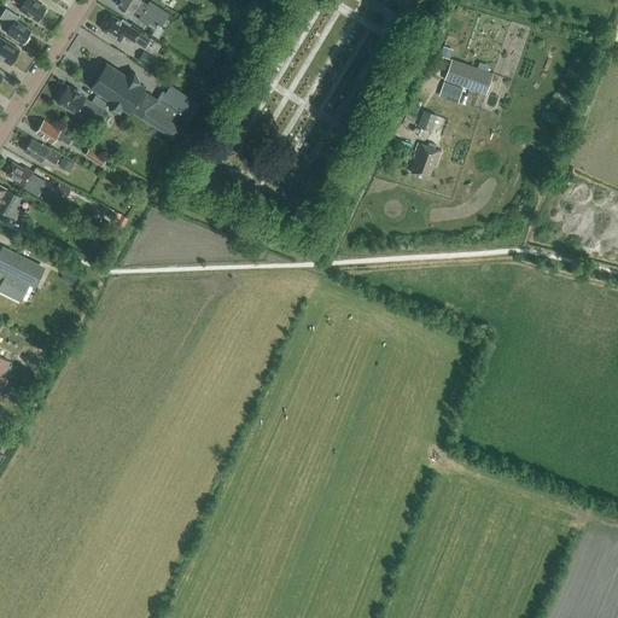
[(39,21),(46,9),(35,3),(36,1),(34,0),(21,0),(25,3),(21,10),(39,21)]
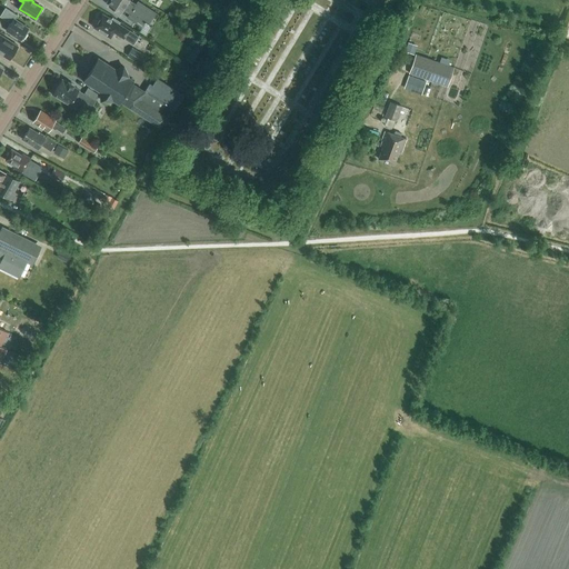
[(149,23),(156,12),(138,1),(137,3),(130,0),(112,0),(109,6),(121,13),(123,10),(130,15),(128,18),(142,27),(146,21),(149,23)]
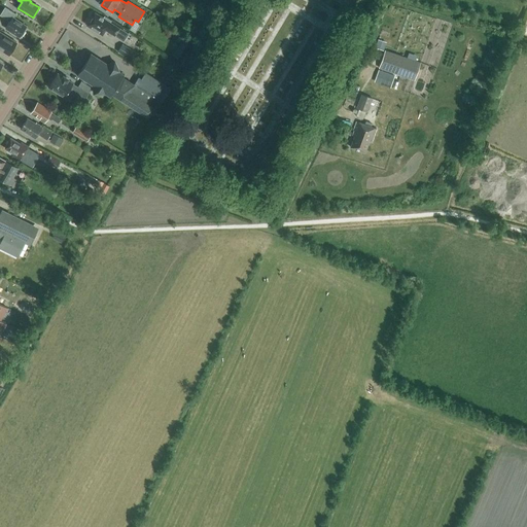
[(25,31),(27,27),(20,22),(20,21),(12,15),(14,13),(4,7),(0,13),(0,14),(8,21),(8,20),(11,21),(6,28),(21,37),(22,36),(22,37),(26,31),(25,31)]
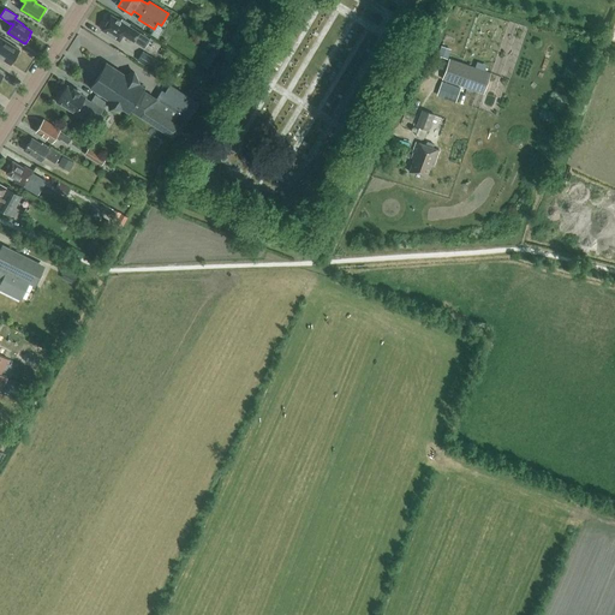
[(144,48),(150,40),(129,27),(130,24),(123,19),(121,22),(112,16),(102,29),(112,35),(113,37),(119,41),(121,36),(125,39),(126,36),(144,48)]
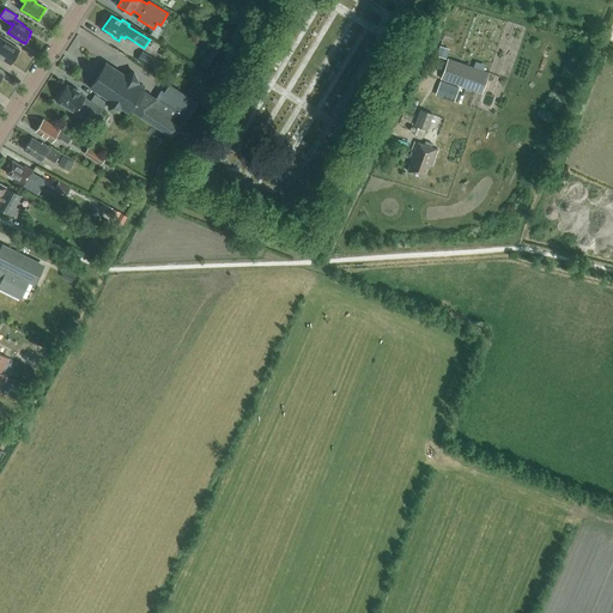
[(396,41),(405,26),(396,20),(387,36),(396,41)]
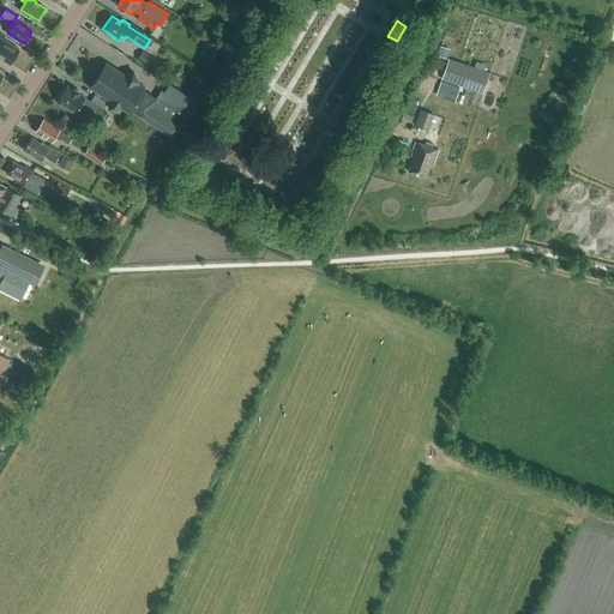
[(0,59),(10,66),(19,50),(0,36),(0,59)]
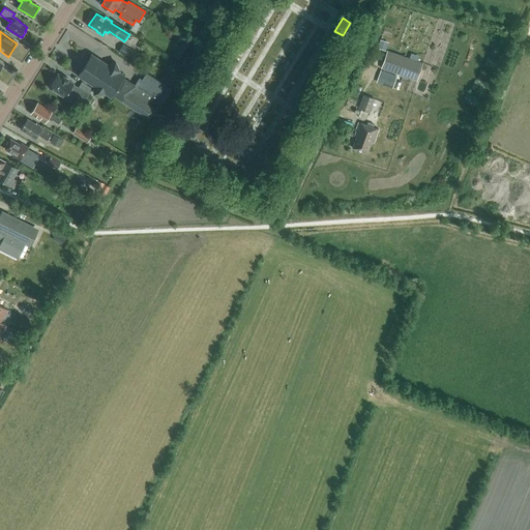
[(175,55),(185,61),(195,46),(183,39),(175,55)]
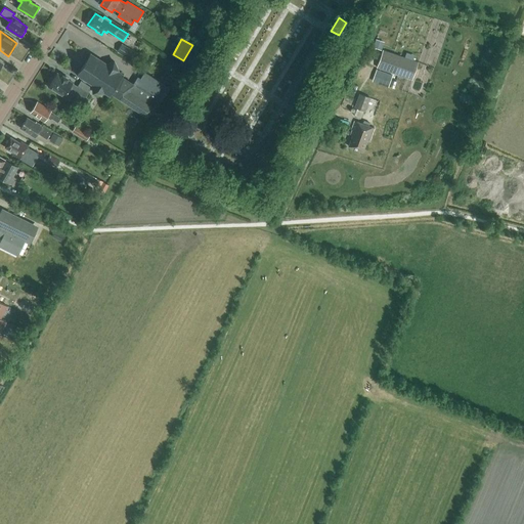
[(373,47),(381,49),(383,42),(376,39),(373,47)]
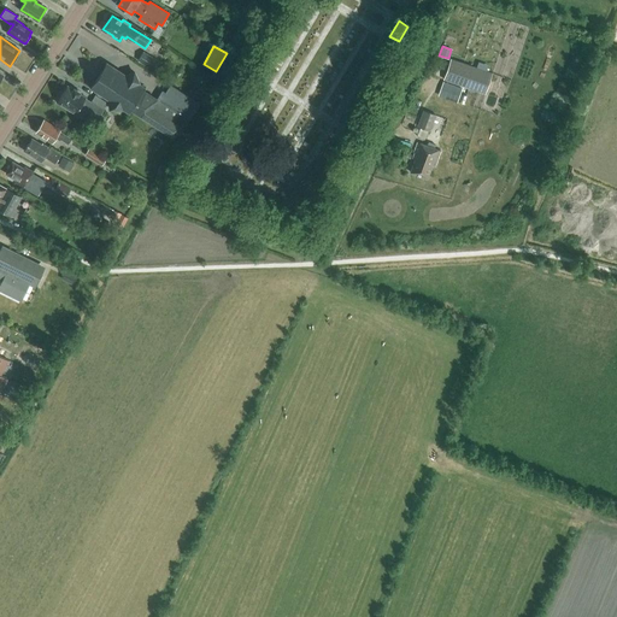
[(152,70),(158,60),(144,51),(137,60),(152,70)]
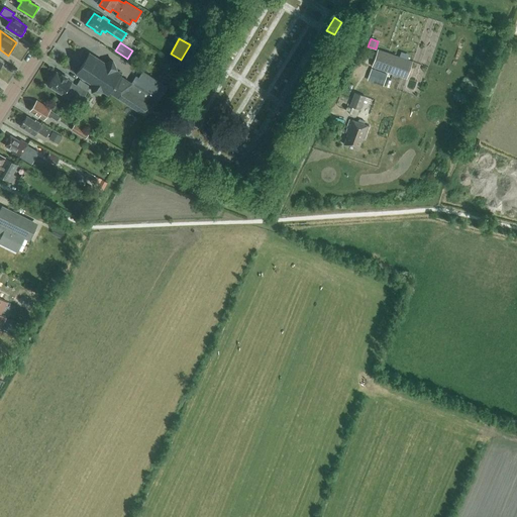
[(406,79),(412,62),(378,49),(372,67),(406,79)]
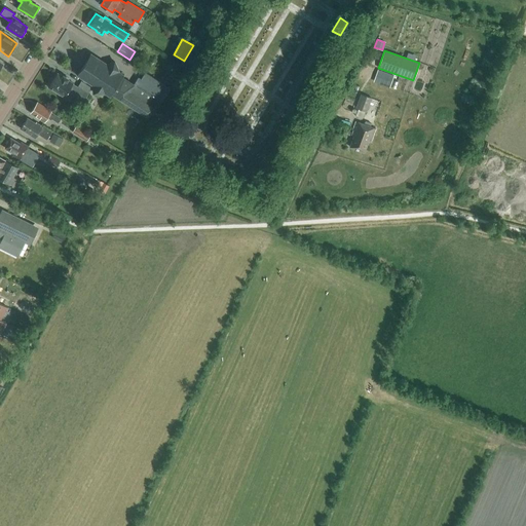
[(134,85),(122,78),(124,75),(118,71),(114,62),(108,65),(91,53),(77,75),(94,85),(94,94),(104,92),(110,97),(112,95),(149,118),(155,108),(160,100),(162,101),(171,88),(146,72),(138,84),(136,82),(134,85)]
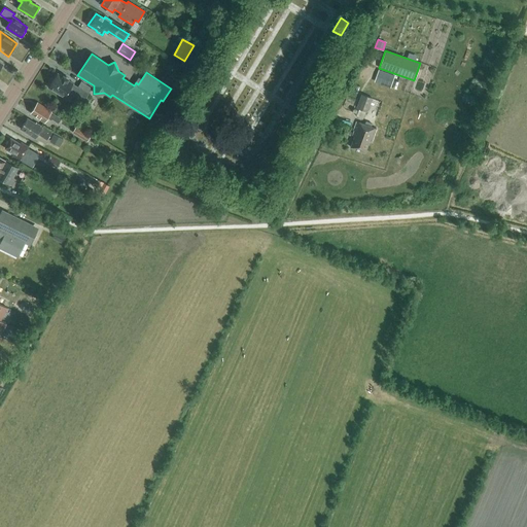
[(83,101),(92,89),(81,81),(78,88),(76,85),(75,86),(71,83),(71,82),(66,79),(67,78),(62,74),(61,76),(58,74),(54,80),(53,79),(48,85),(49,85),(48,88),(58,93),(57,95),(63,98),(64,97),(65,98),(69,92),(83,101)]
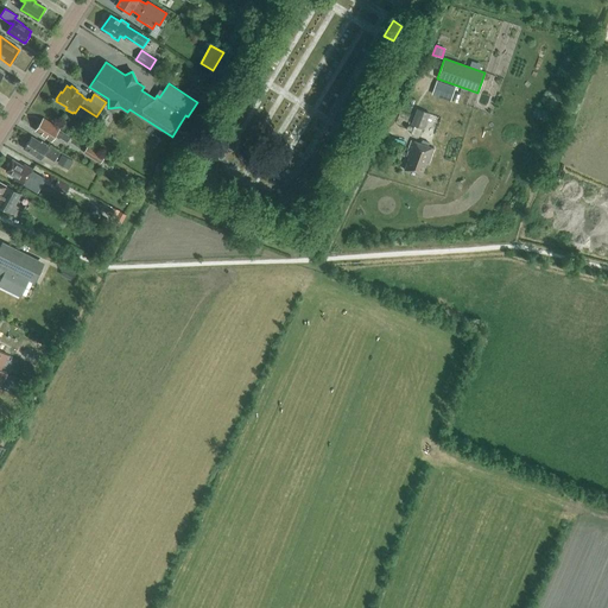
[(424,130),(430,113),(418,109),(412,125),(424,130)]
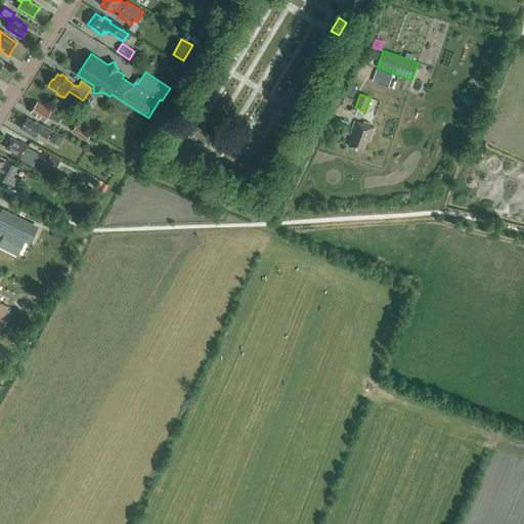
[(58,123),(61,118),(37,102),(31,113),(44,122),(48,116),(58,123)]
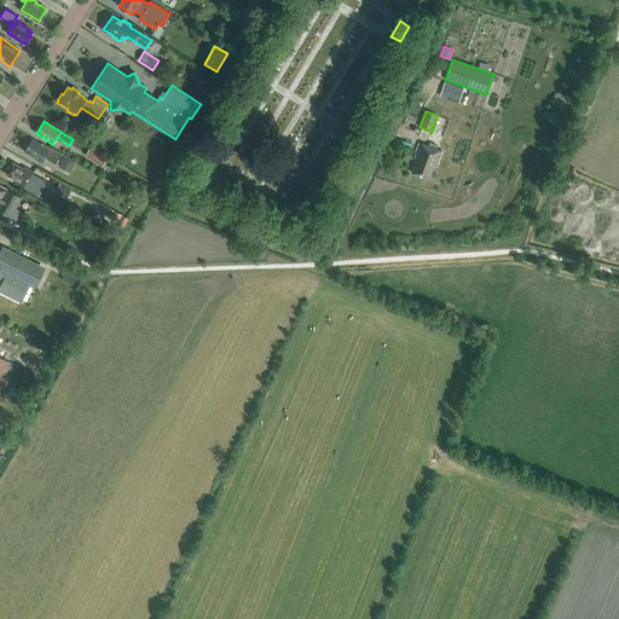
[(55,163),(61,155),(51,149),(51,150),(42,144),(41,146),(32,140),(24,151),(41,162),(45,156),(55,163)]
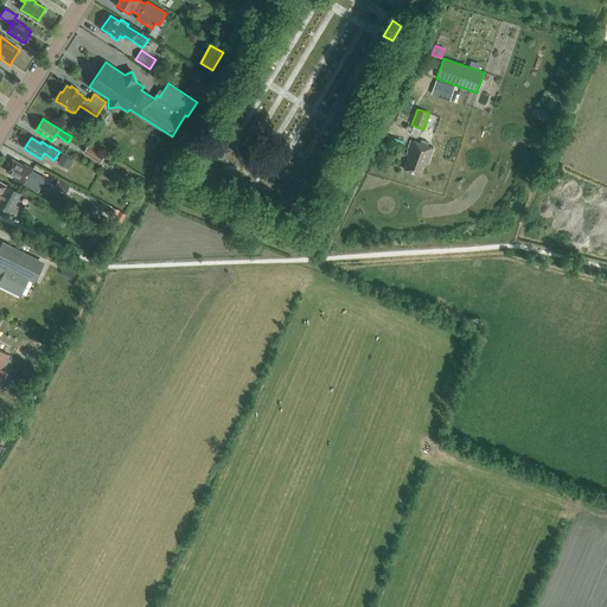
[(428,164),(434,148),(411,140),(407,151),(408,151),(407,157),(408,158),(404,170),(421,176),(425,164),(428,164)]
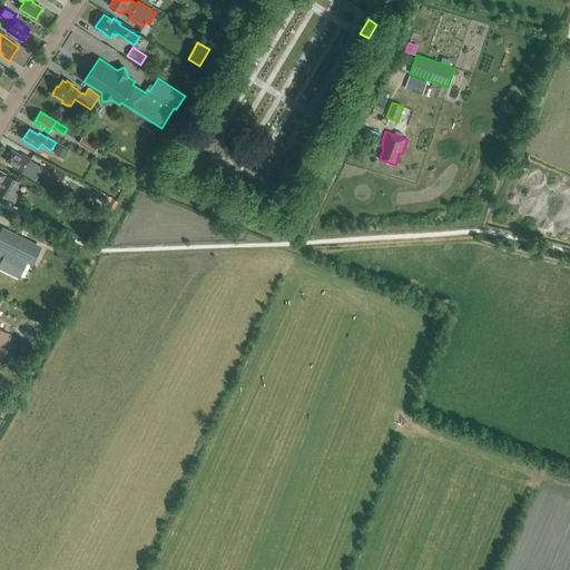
[(95,151),(98,147),(82,137),(80,141),(95,151)]
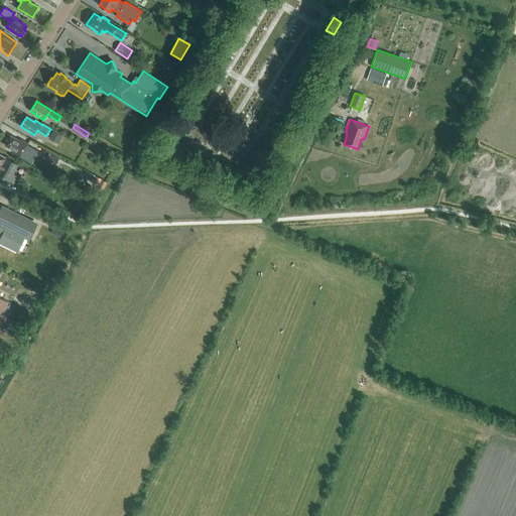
[(48,138),(57,143),(61,136),(52,131),(48,138)]
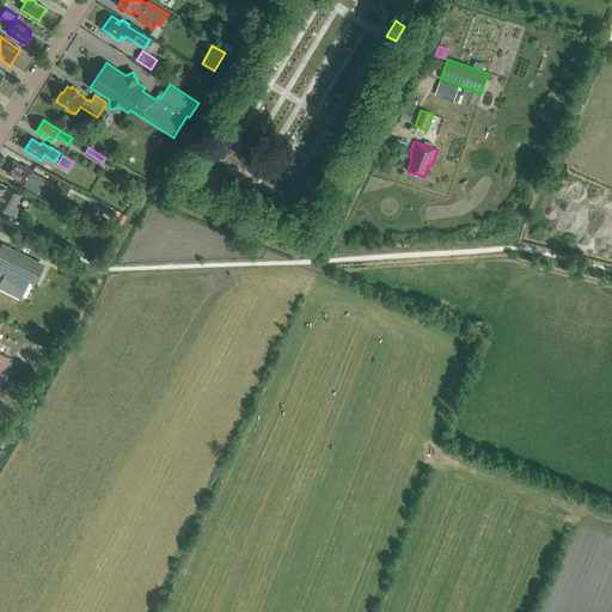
[(12,160),(6,172),(17,178),(16,181),(24,185),(38,194),(43,185),(29,177),(32,170),(24,165),(23,167),(12,160)]
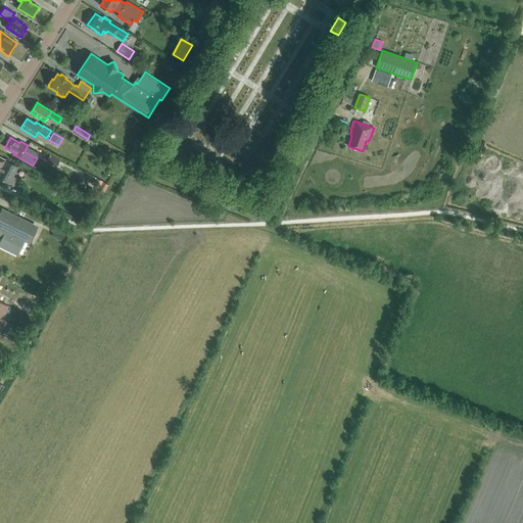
[(50,154),(48,158),(58,163),(60,159),(50,154)]
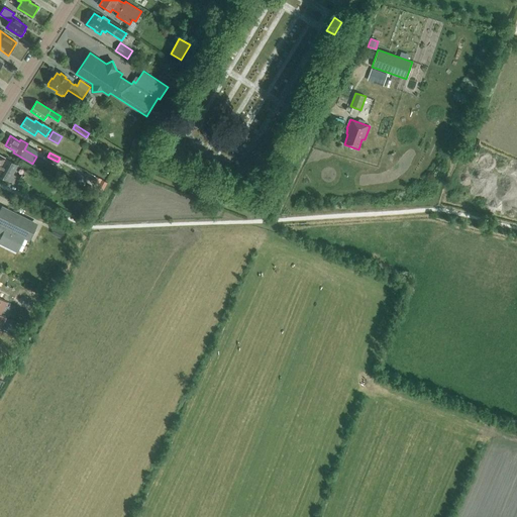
[(24,177),(21,175),(19,178),(12,174),(17,165),(9,161),(10,160),(7,158),(6,159),(0,154),(0,175),(12,183),(19,187),(24,177)]
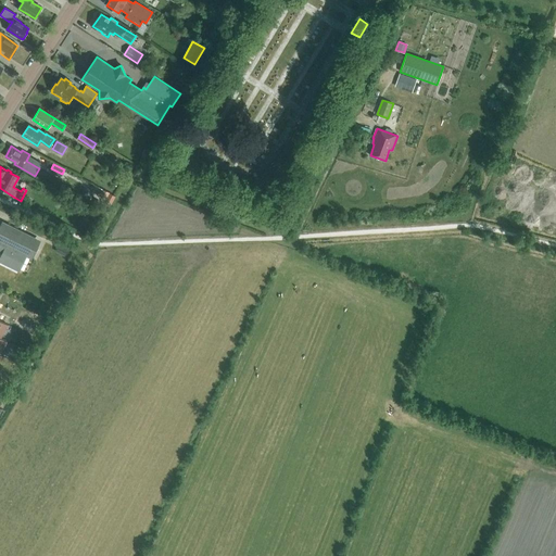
[(105,200),(109,193),(102,190),(99,196),(99,197),(105,200)]
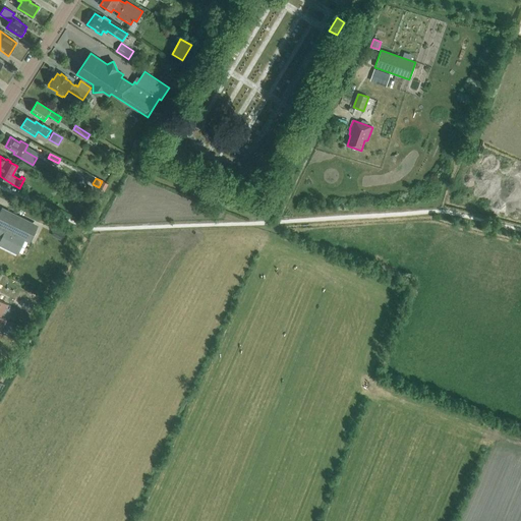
[(101,196),(108,184),(102,181),(99,187),(96,193),(101,196)]
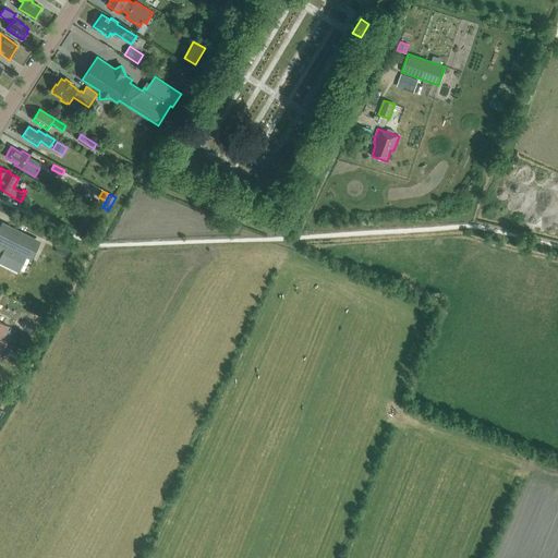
[(86,206),(83,213),(89,216),(92,209),(86,206)]
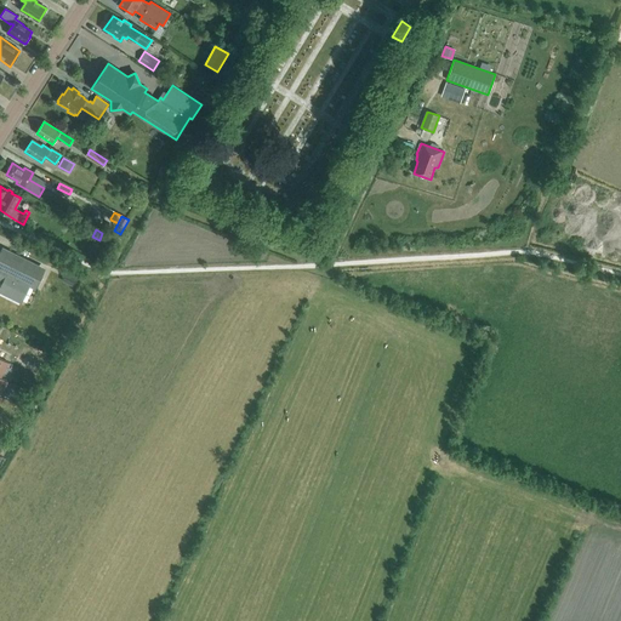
[(44,271),(0,250),(0,284),(1,285),(0,288),(0,291),(21,302),(29,284),(35,288),(44,271)]
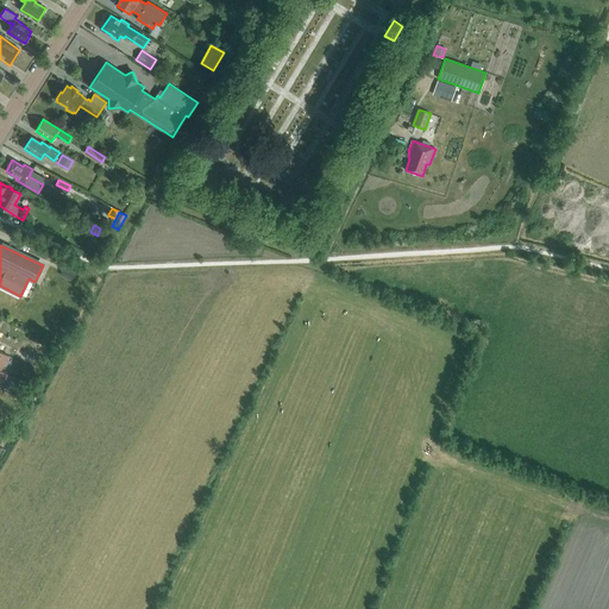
[(64,265),(61,274),(74,281),(77,271),(64,265)]
